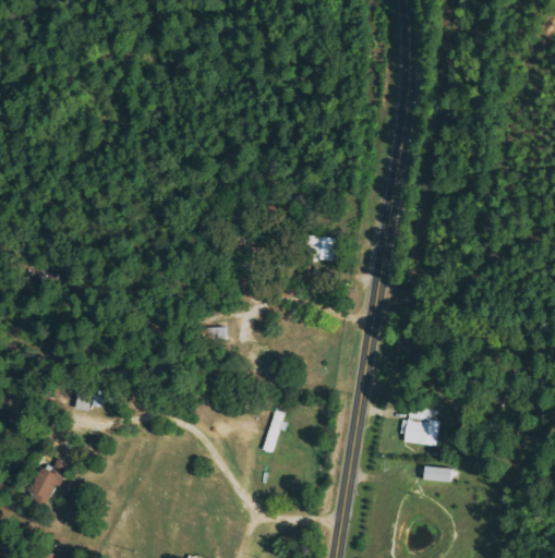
[(335,239),(308,234),(304,258),(330,263),(335,239)]
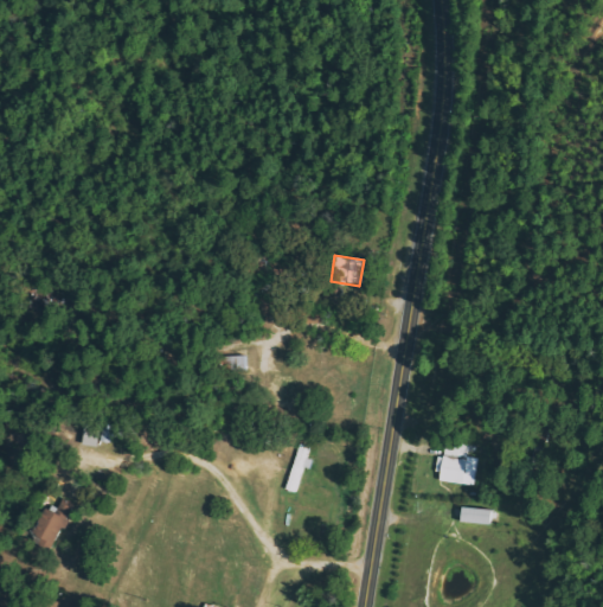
[(244,370),(244,355),(223,356),(224,371),(244,370)]
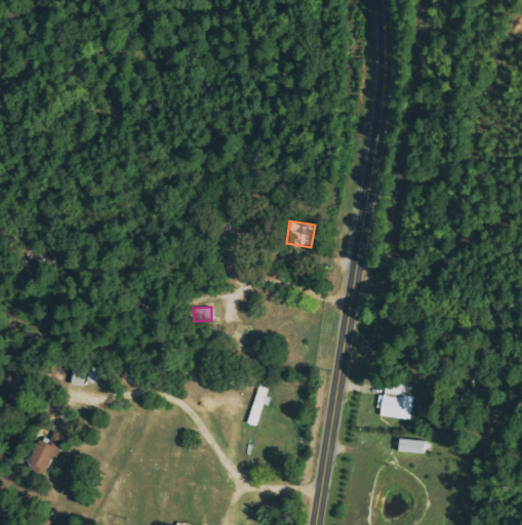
[(97,366),(74,363),(72,384),(85,386),(85,381),(95,382),(97,366)]
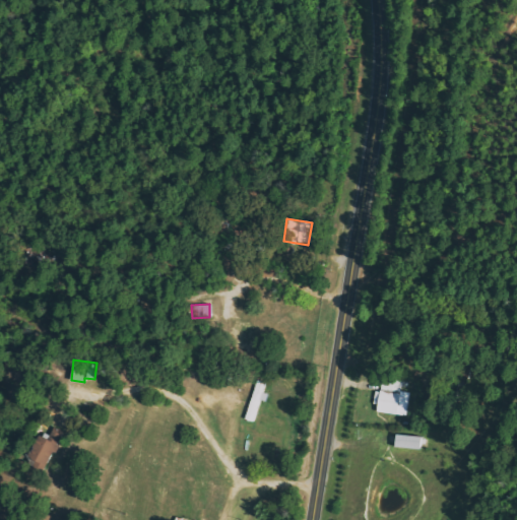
[(405,415),(407,392),(399,391),(400,379),(381,377),(379,392),(375,391),(373,412),(405,415)]
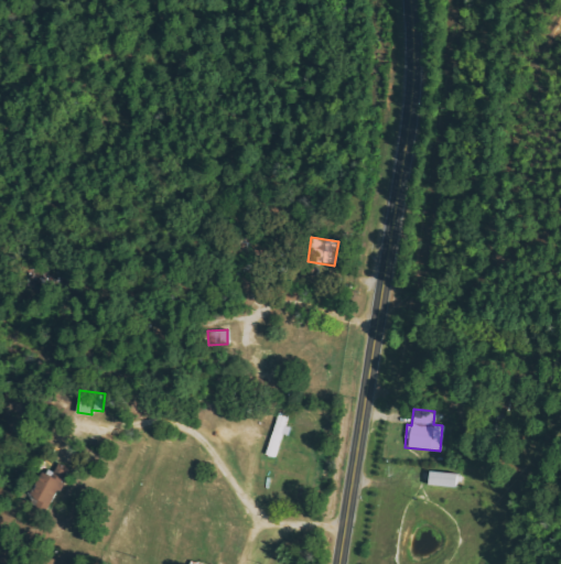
[(68,467),(58,463),(53,474),(42,468),(29,497),(50,507),(68,467)]
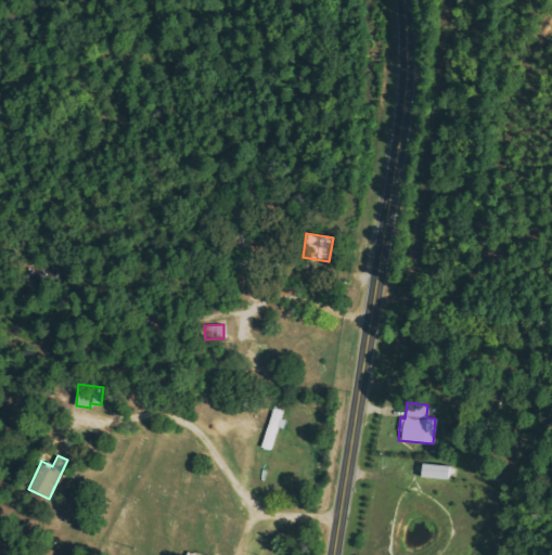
[(447,479),(448,465),(422,464),(421,478),(447,479)]
